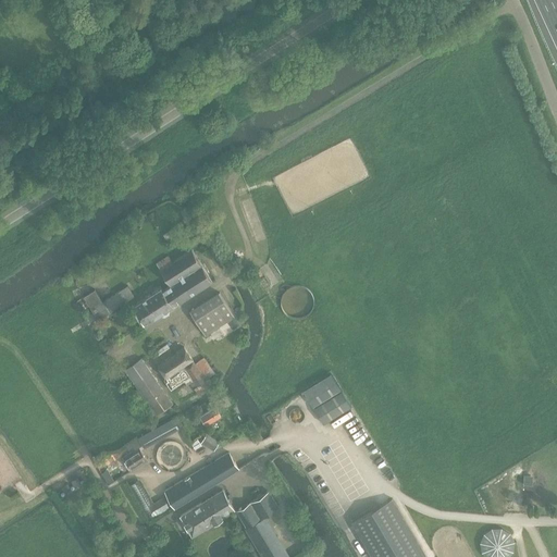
[(208,178),(187,190),(190,196),(208,185),(208,184),(210,182),(208,178)]
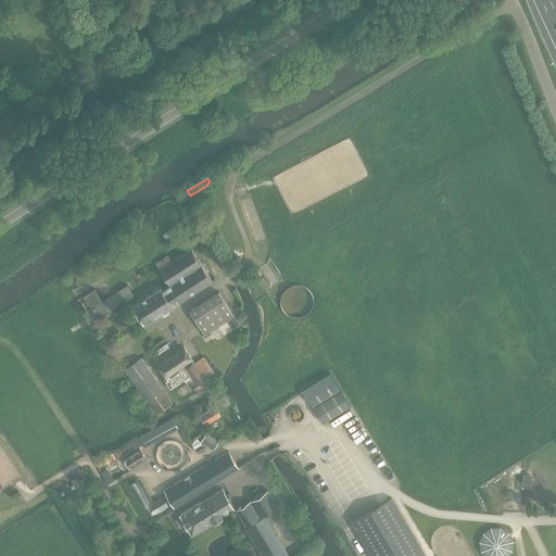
[(169,286),(163,290),(173,306),(212,281),(192,249),(172,262),(168,256),(156,264),(169,286)]
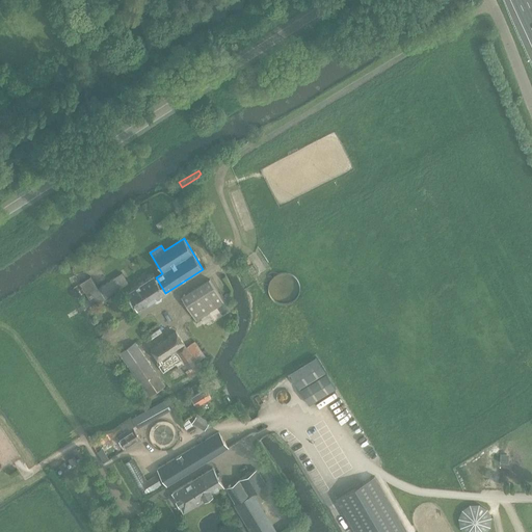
[(299,291),(299,288),(299,284),(298,281),(296,278),(294,275),(292,273),(289,272),(286,271),(283,270),(278,271),(275,272),(272,273),(270,275),(268,278),(266,281),(266,284),(265,288),(266,291),(266,294),(268,297),(270,299),(272,301),(275,303),(278,304),(283,304),(286,304),(289,303),(292,301),(294,299),(296,297),(298,294),(299,291)]
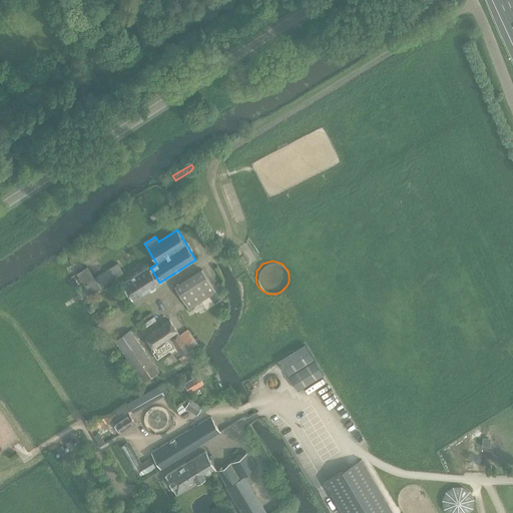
[(77,274),(91,295),(124,273),(117,264),(94,279),(87,267),(77,274)]
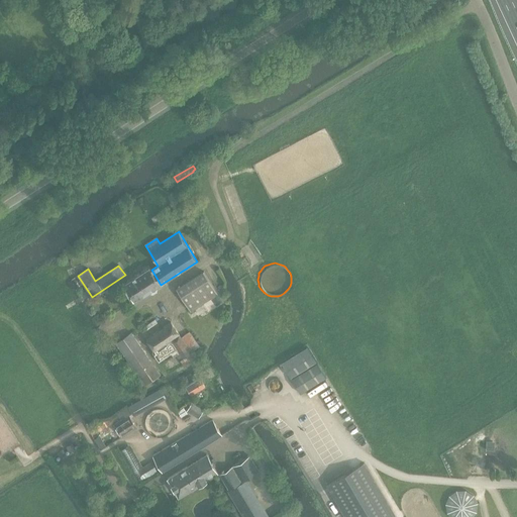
[(149,268),(123,284),(134,302),(148,292),(152,293),(157,291),(158,287),(161,285),(151,270),(149,268)]
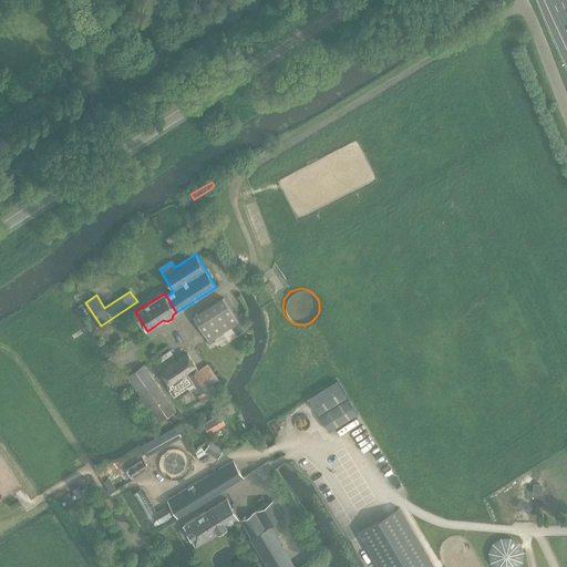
[(193,317),(207,340),(238,321),(223,297),(193,317)]
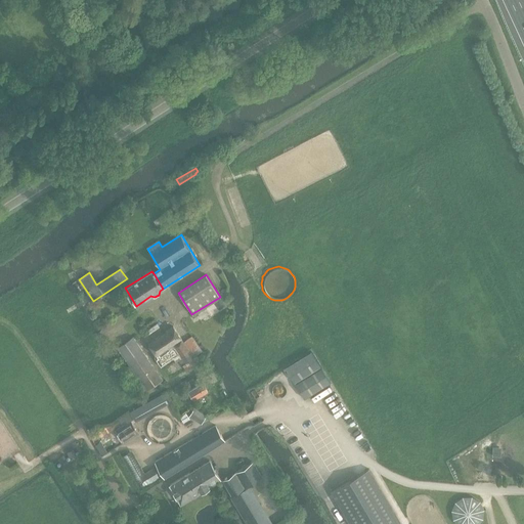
[(222,299),(206,309),(211,317),(227,307),(222,299)]
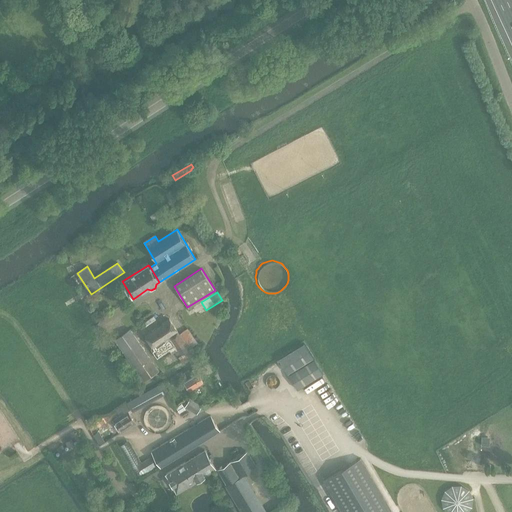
[(193,353),(190,348),(180,334),(179,334),(169,319),(145,336),(153,347),(150,349),(157,358),(169,349),(172,353),(175,351),(182,361),(193,353)]
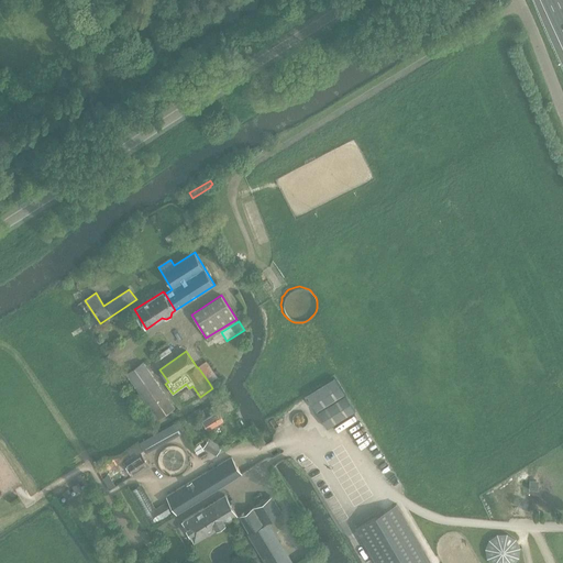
[(127,373),(158,419),(175,408),(143,362),(127,373)]
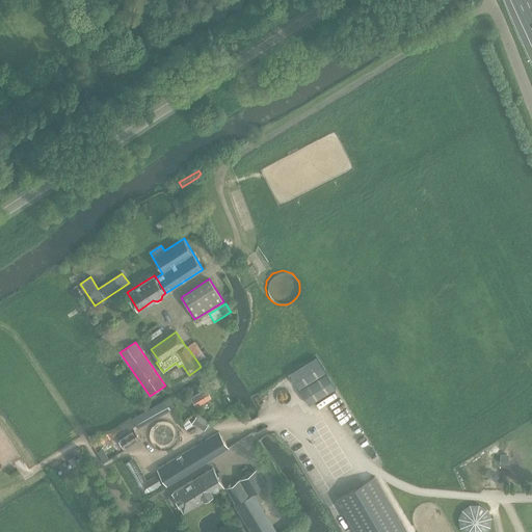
[(205,356),(194,342),(187,347),(197,362),(205,356)]
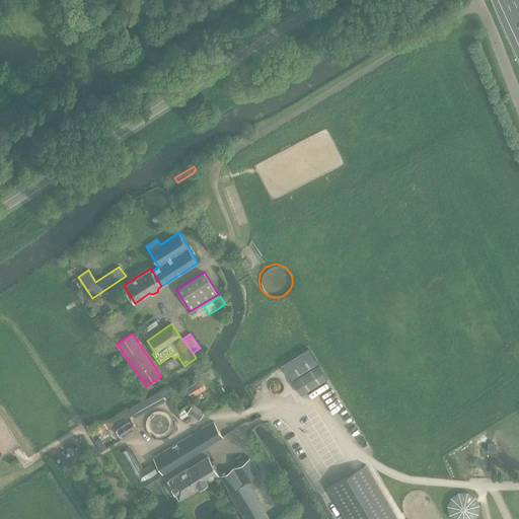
[(283,365),(291,379),(317,363),(309,349),(283,365)]
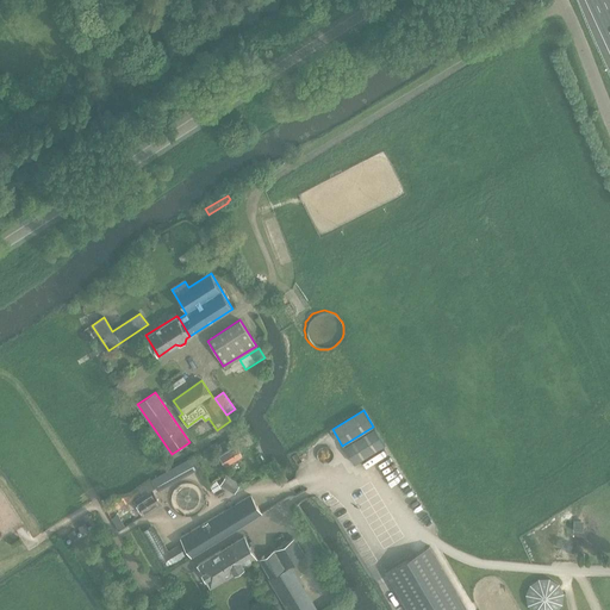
[(344,447),(354,464),(385,446),(374,428),(344,447)]
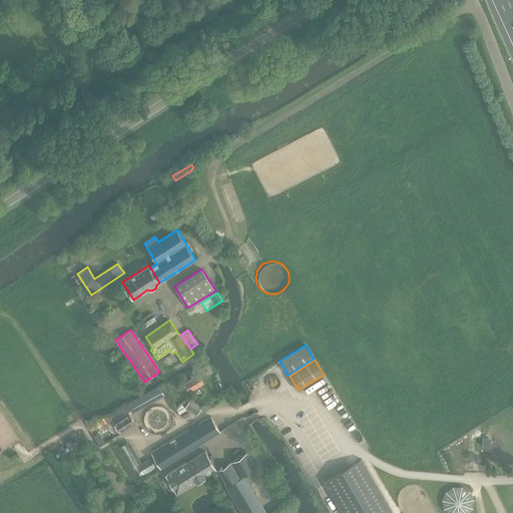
[(203,384),(194,370),(190,373),(189,371),(179,377),(189,393),(203,384)]
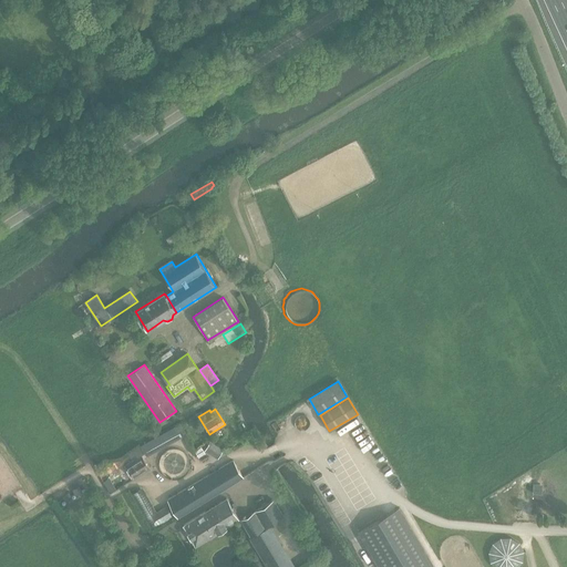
[(358,414),(329,431),(338,445),(367,428),(358,414)]
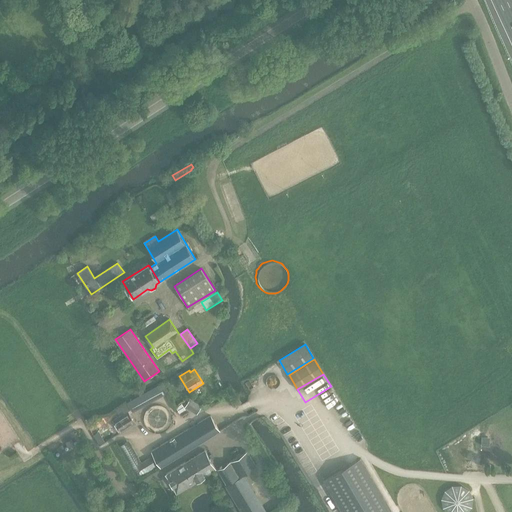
[(130,408),(161,391),(158,385),(129,402),(127,403),(130,408)]
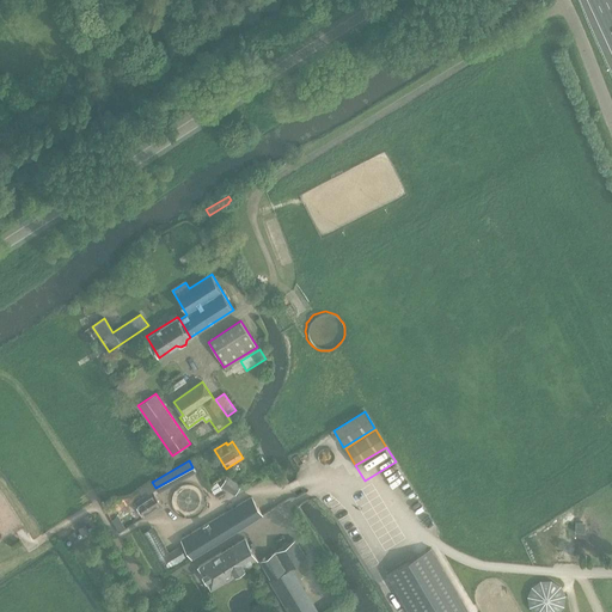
[(240,485),(227,478),(224,484),(236,493),(240,485)]
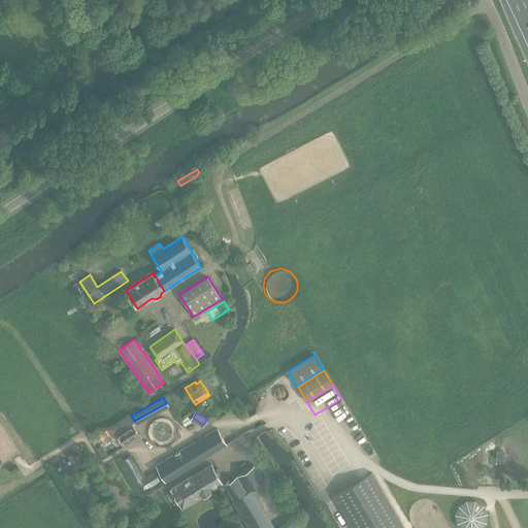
[(131,416),(120,423),(124,428),(117,433),(125,447),(126,447),(125,446),(140,436),(132,423),(134,422),(134,421),(131,416)]
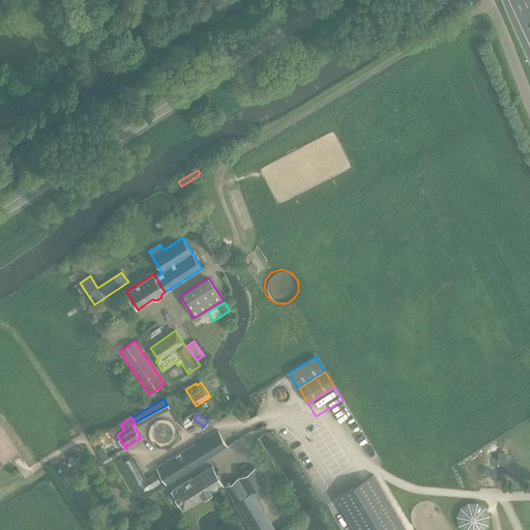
[(217,431),(157,467),(167,483),(228,447),(217,431)]
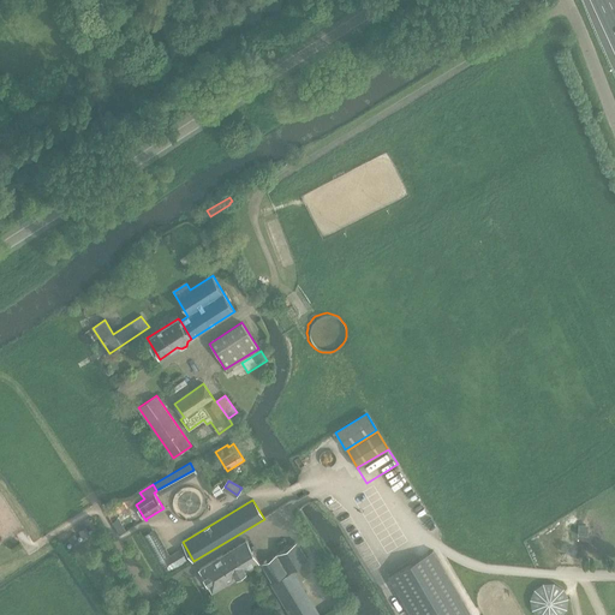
[(66,541),(69,544),(69,545),(67,545),(67,547),(69,547),(70,547),(79,541),(81,541),(82,541),(83,541),(83,539),(91,535),(93,533),(94,532),(94,531),(93,531),(93,530),(91,530),(90,530),(89,531),(88,527),(79,532),(81,535),(77,537),(76,535),(66,541)]
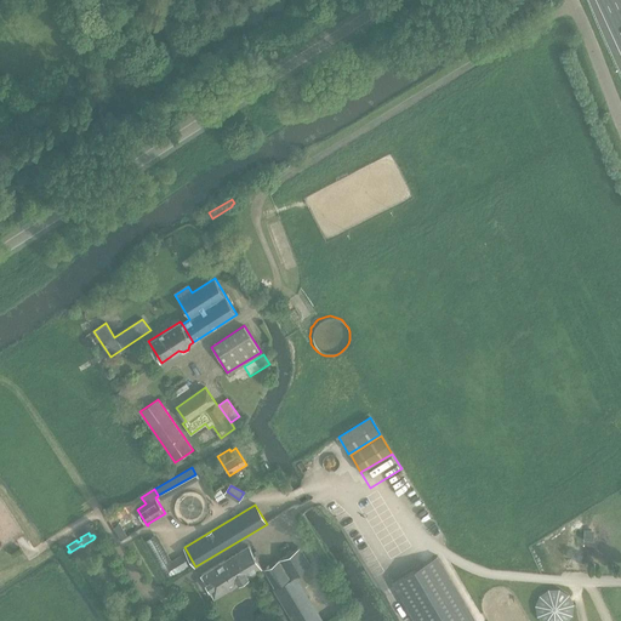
[(170,569),(152,537),(144,541),(167,579),(189,567),(186,559),(170,569)]
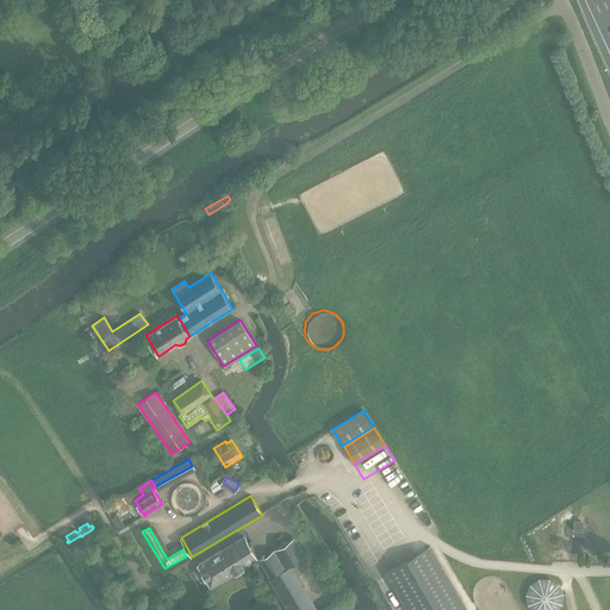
[(244,536),(198,565),(211,587),(224,579),(226,580),(232,578),(232,574),(257,559),(244,536)]
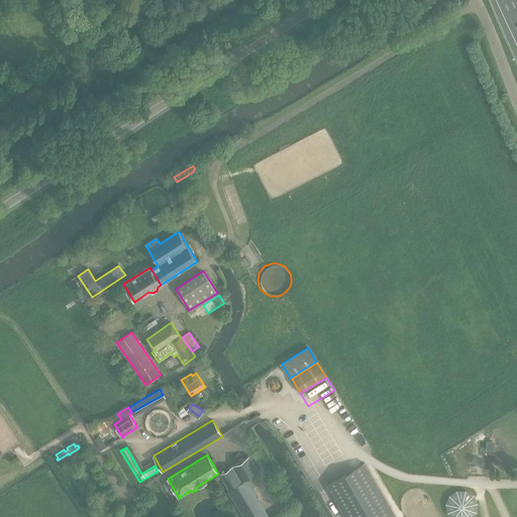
[(249,455),(219,474),(228,489),(259,471),(249,455)]
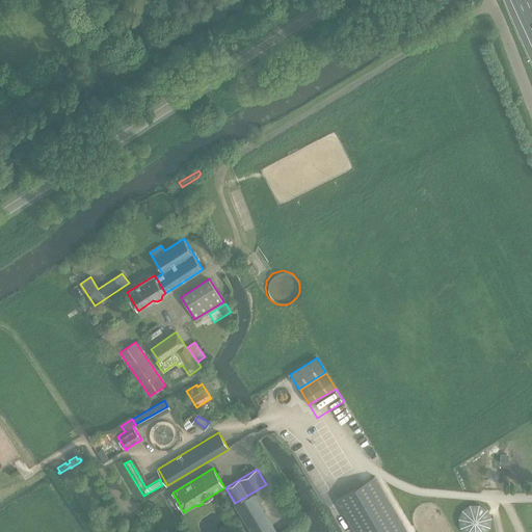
[(406,531),(374,476),(336,499),(355,531),(406,531)]
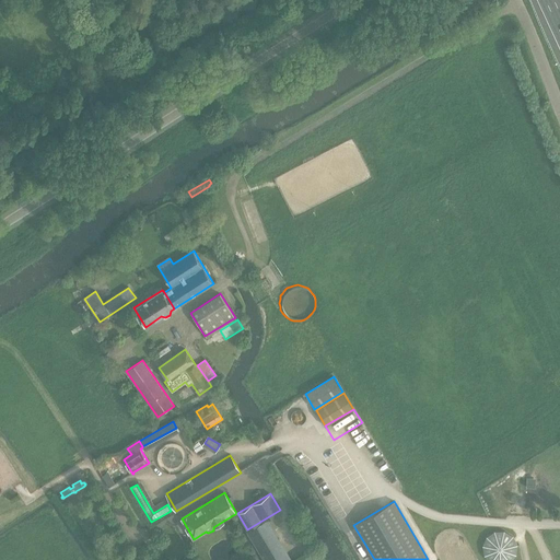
[(269,516),(288,551),(302,544),(282,509),(269,516)]
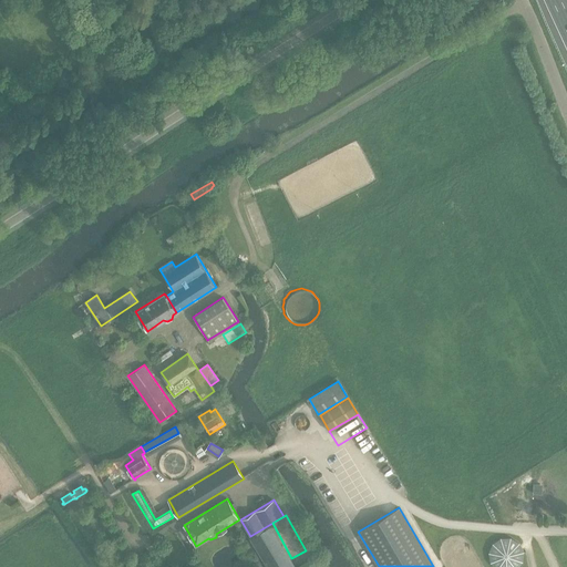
[(268,566),(295,566),(269,526),(250,538),(268,566)]
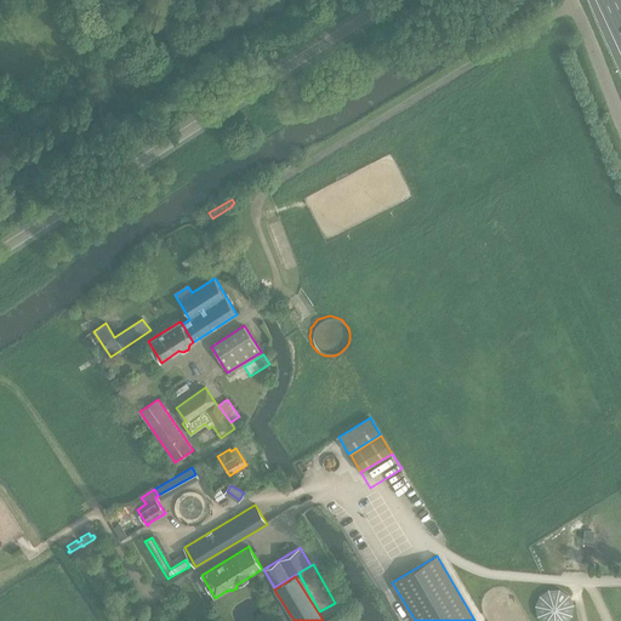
[(540,591),(539,620),(573,620),(574,591),(540,591)]
